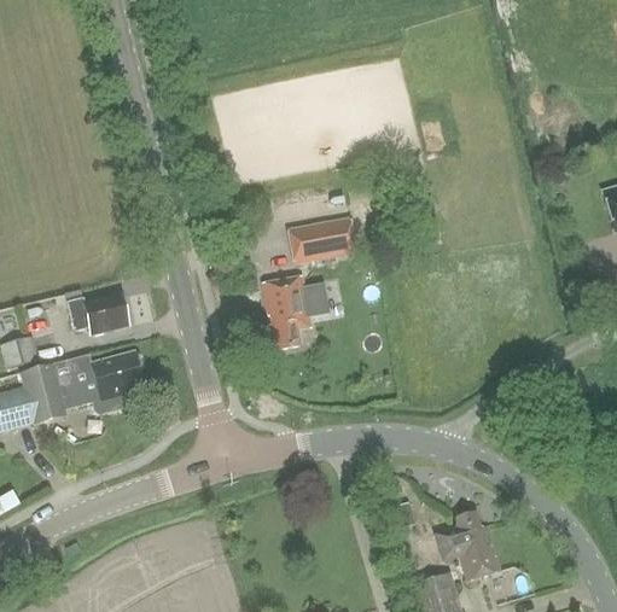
[(616,181),(601,187),(613,229),(616,228),(616,181)]
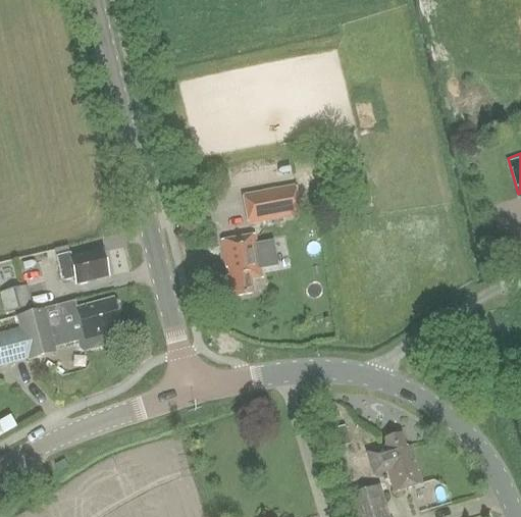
[(249,220),(301,211),(296,183),(244,192),(249,220)]
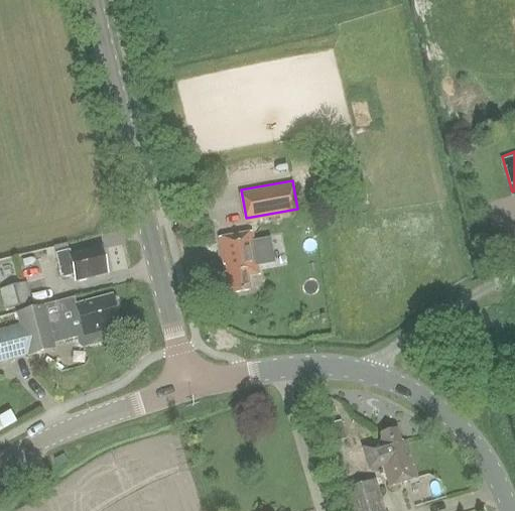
[(252,229),(219,235),(224,263),(225,263),(226,268),(224,269),(227,285),(234,284),(235,289),(251,286),(249,273),(260,271),(258,261),(274,258),(270,236),(254,239),(252,229)]
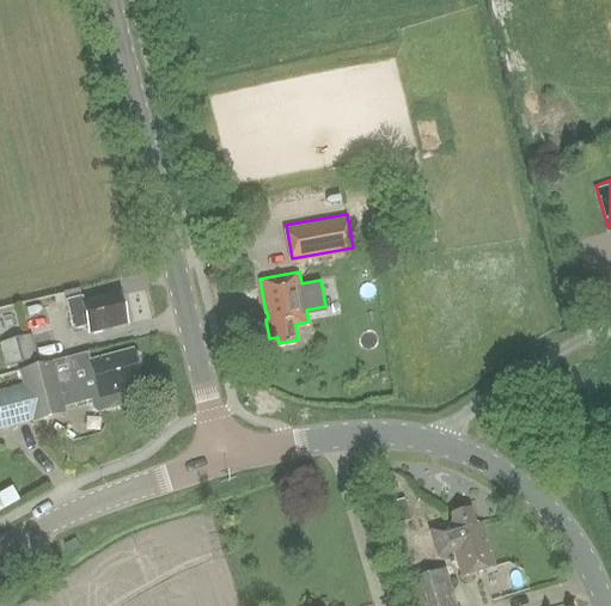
[(89,328),(127,319),(120,291),(84,297),(83,293),(67,297),(74,326),(86,323),(89,328)]
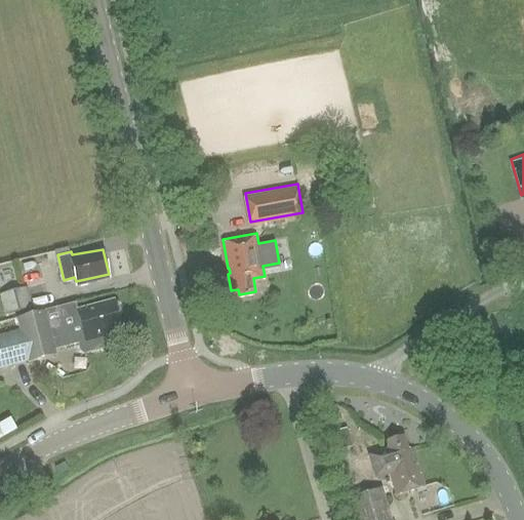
[(29,283),(1,290),(6,311),(34,304),(29,283)]
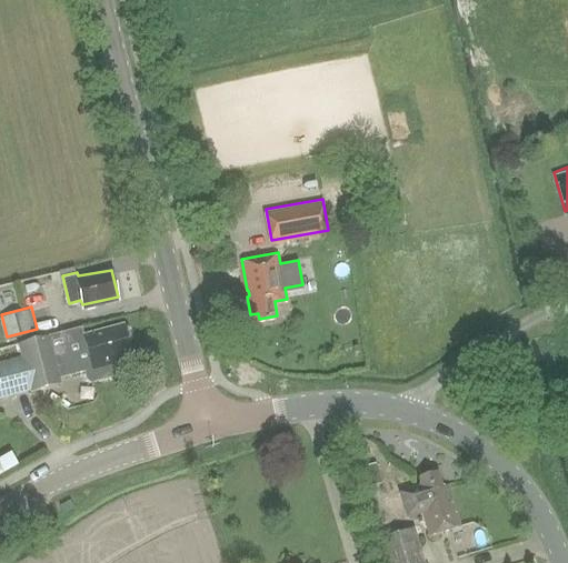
[(22,354),(0,360),(0,394),(31,386),(31,389),(61,381),(59,375),(85,369),(87,374),(91,380),(116,373),(117,368),(116,360),(133,355),(123,322),(85,332),(82,324),(19,341),(22,354)]
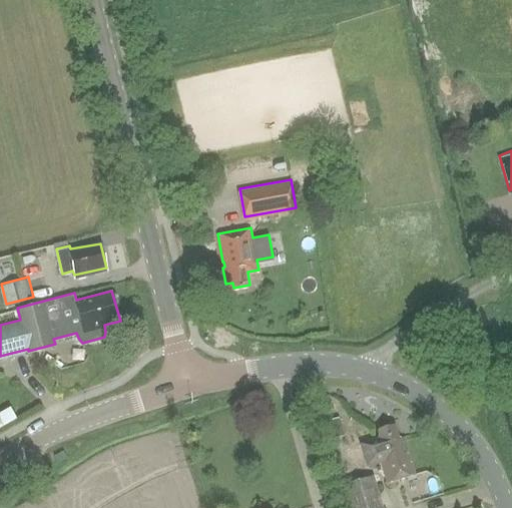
[(333,436),(346,432),(340,415),(327,419),(333,436)]
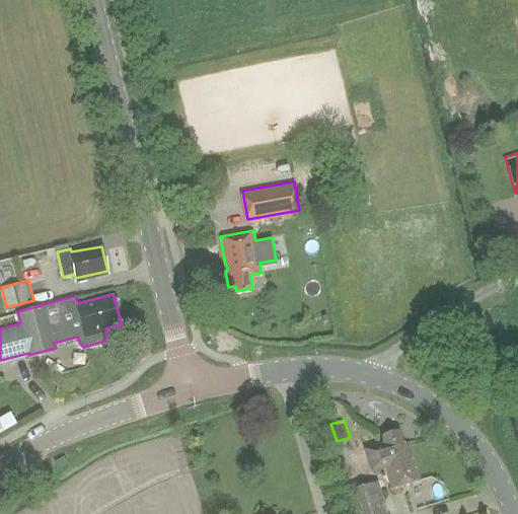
[(392,486),(421,478),(410,440),(403,441),(399,428),(382,433),(384,440),(371,444),(376,460),(384,457),(392,486)]
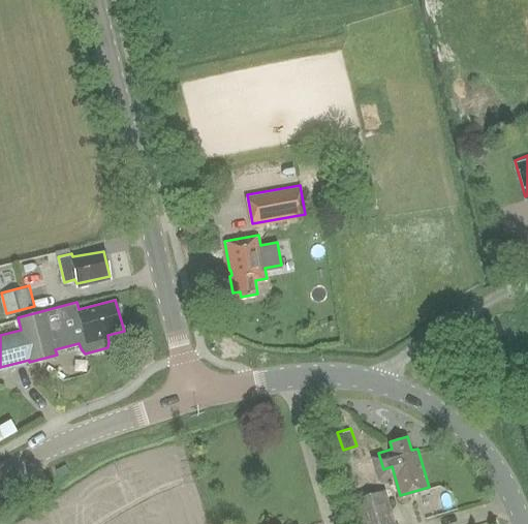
[(366,493),(352,497),(360,523),(396,523),(390,503),(371,510),(366,493)]
